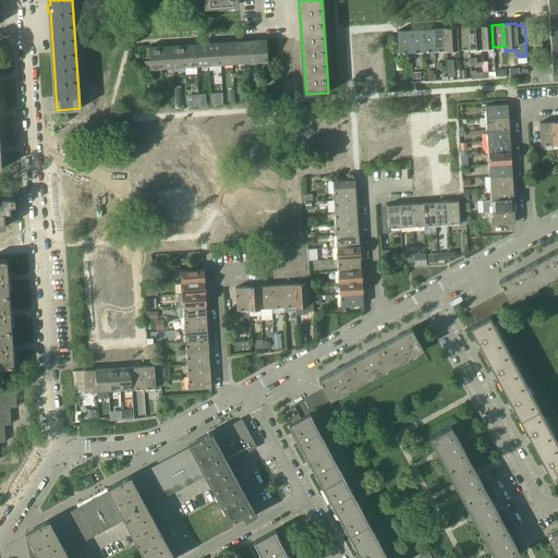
[(480,25),(468,26),(470,49),(481,48),(480,25)]
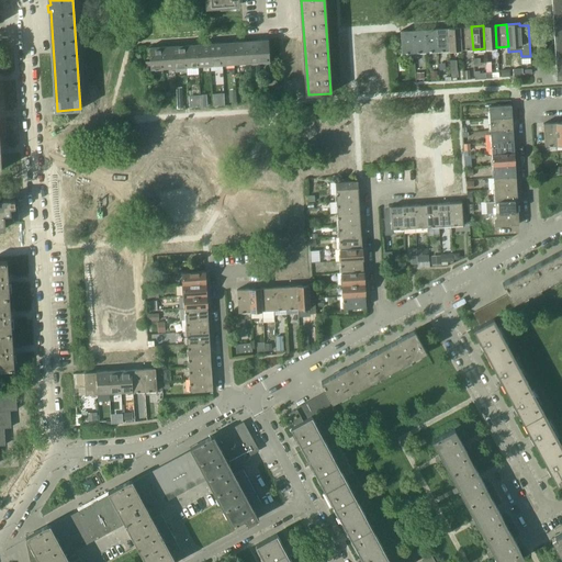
[(495,25),(483,25),(484,48),(496,47),(495,25)]
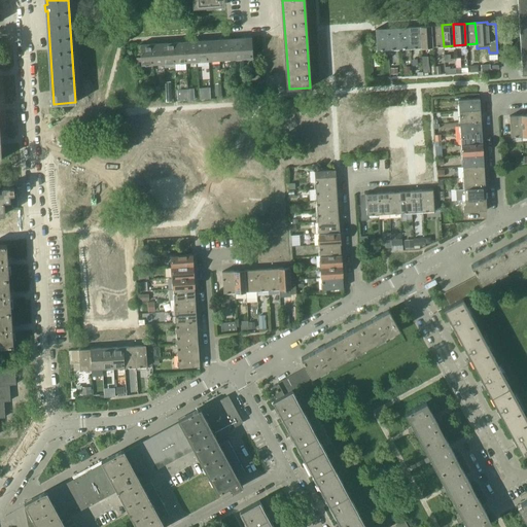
[(442,25),(430,26),(431,46),(444,46),(442,25)]
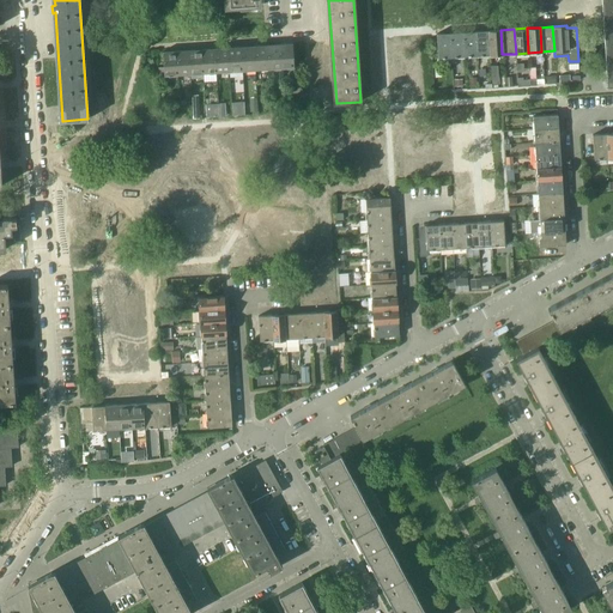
[(501,30),(487,31),(489,55),(502,54),(501,30)]
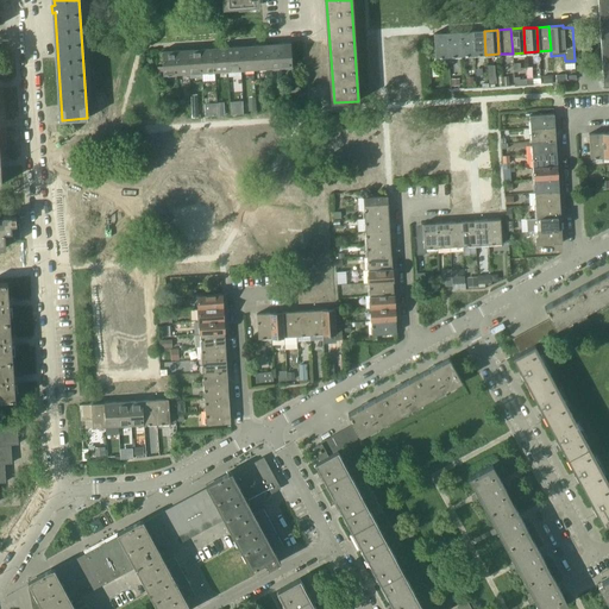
[(472,31),(459,32),(460,56),(473,56),(472,31)]
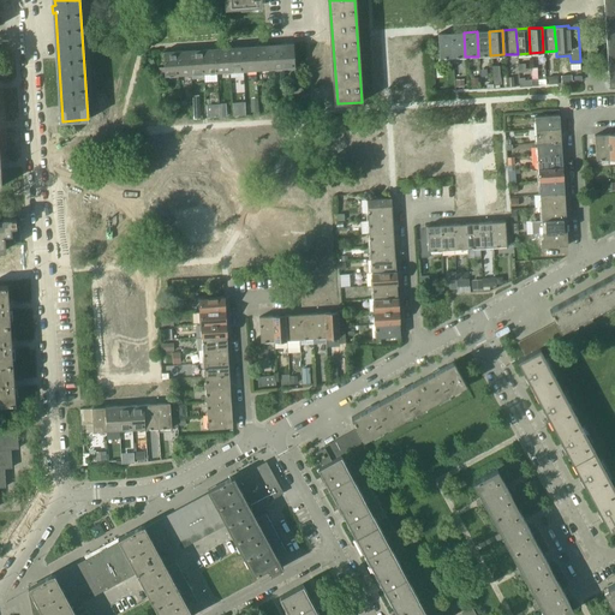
[(489,31),(477,31),(478,57),(490,55),(489,31)]
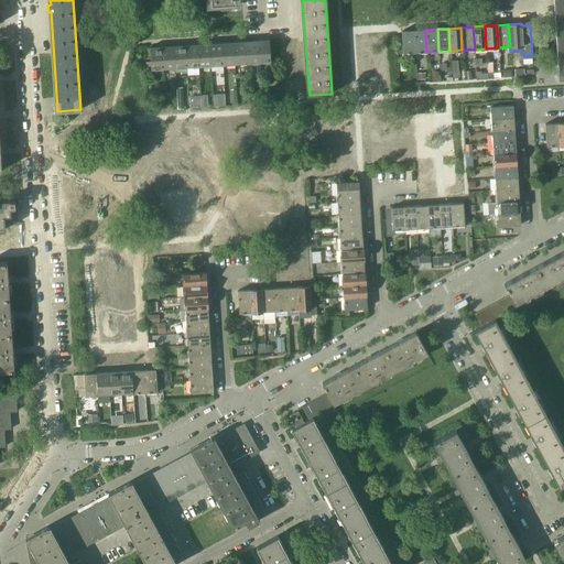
[(425,30),(413,31),(414,53),(426,52),(425,30)]
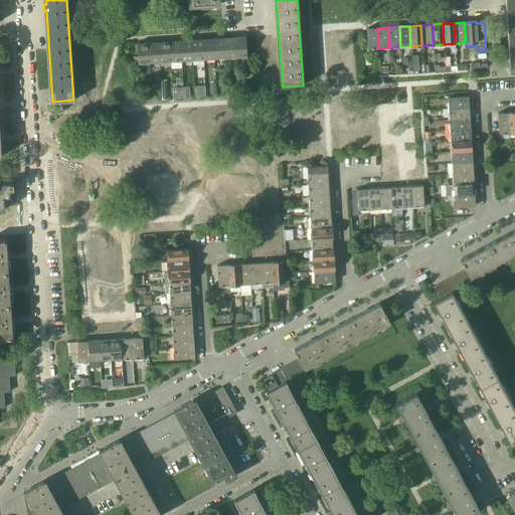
[(377,28),(366,28),(368,49),(378,48),(377,28)]
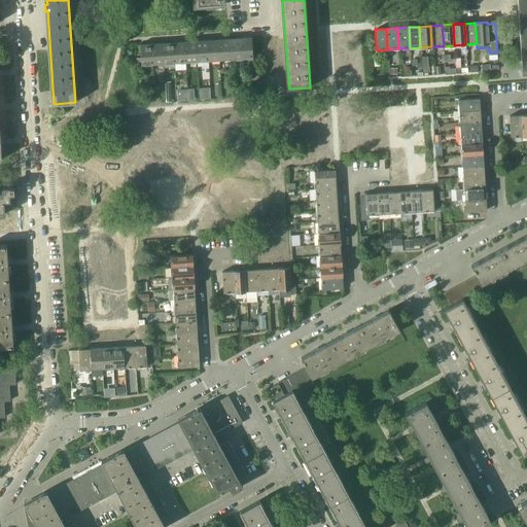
[(251,37),(240,38),(242,59),(253,59),(251,37)]
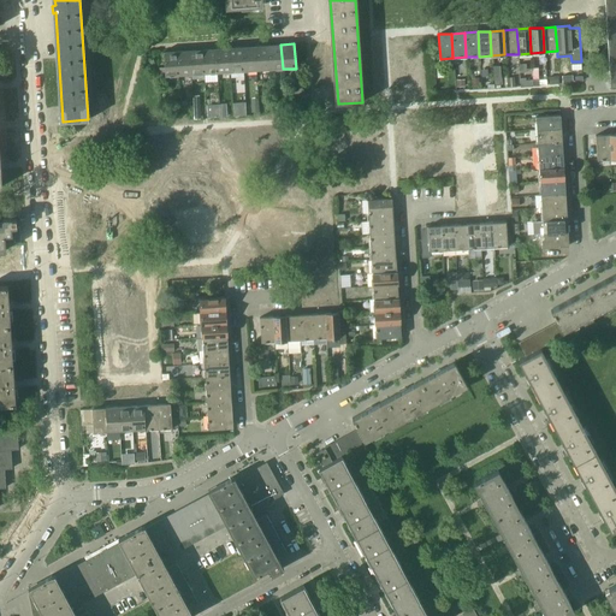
[(268,45),(255,46),(256,71),(270,70),(268,45)]
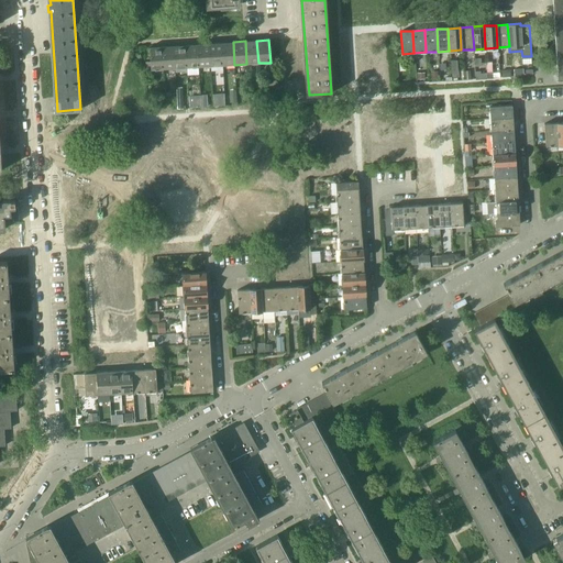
[(256,41),(245,41),(246,64),(258,63),(256,41)]
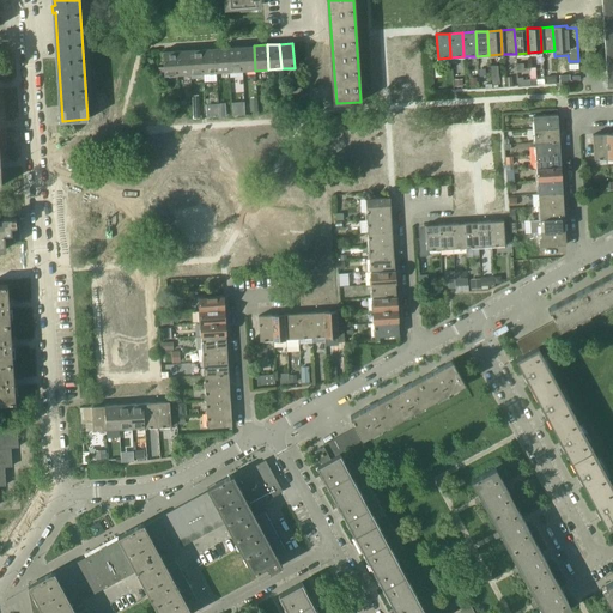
[(254,46),(241,47),(243,71),(255,71),(254,46)]
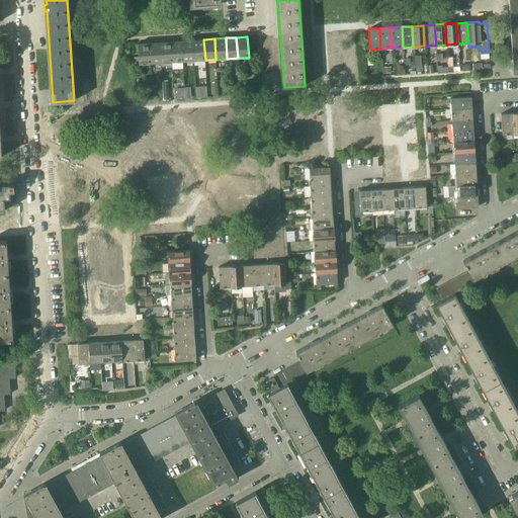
[(203,39),(192,40),(193,61),(205,60),(203,39)]
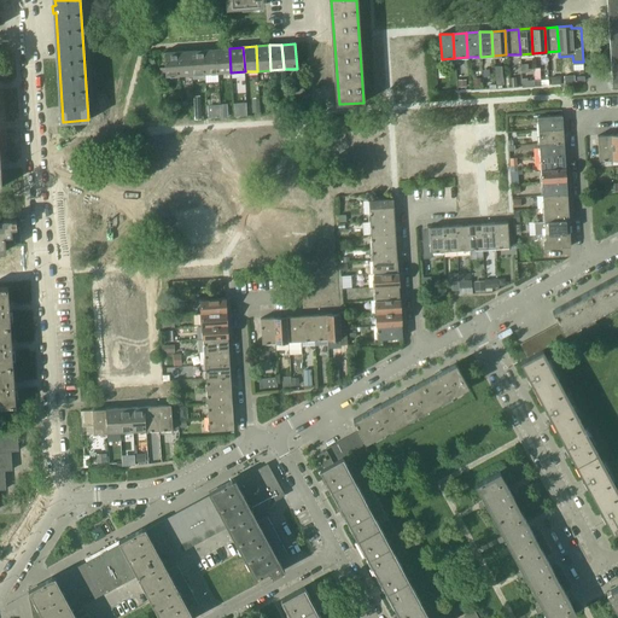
[(216,48),(204,50),(205,74),(217,74),(216,48)]
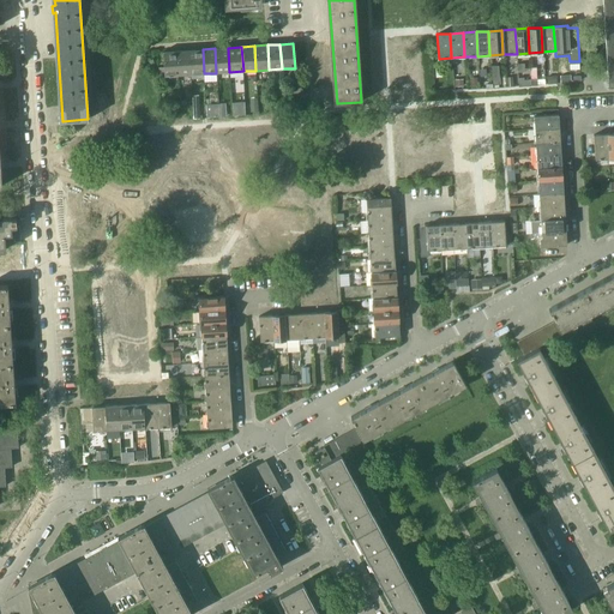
[(228,48),(215,48),(216,73),(229,72),(228,48)]
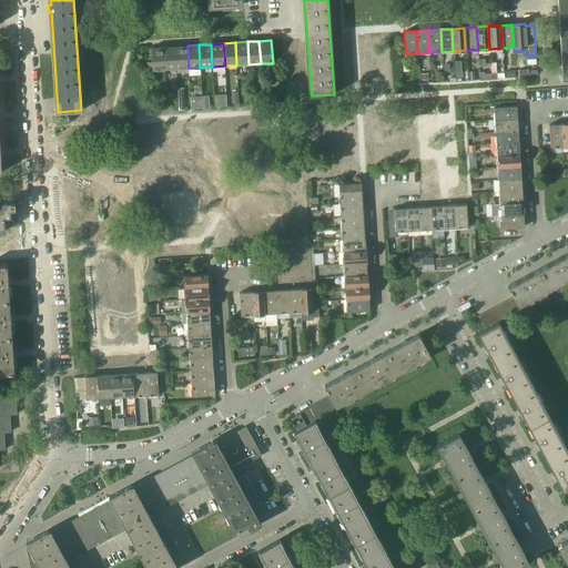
[(188,46),(175,47),(176,69),(189,68),(188,46)]
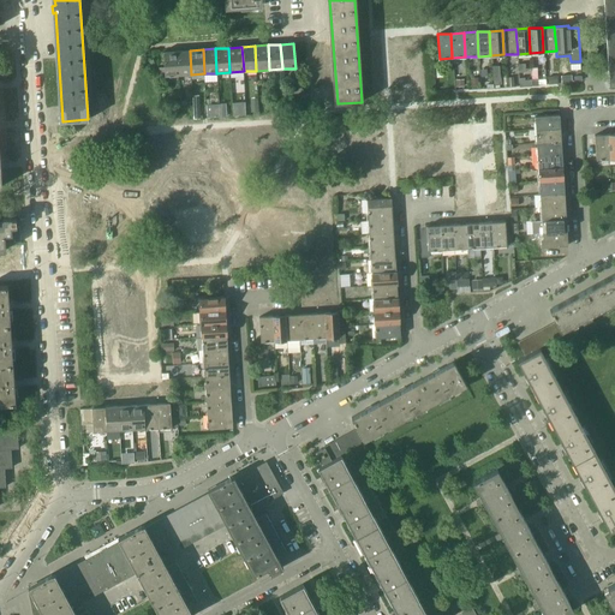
[(178,76),(177,51),(163,52),(165,67),(159,69),(159,77),(165,76),(178,76)]
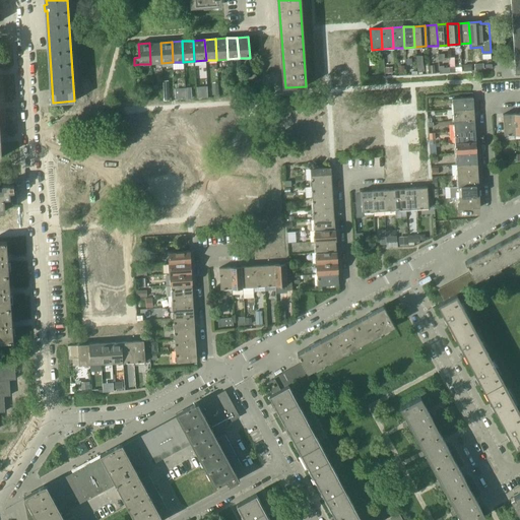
[(160,43),(149,43),(150,64),(161,63),(160,43)]
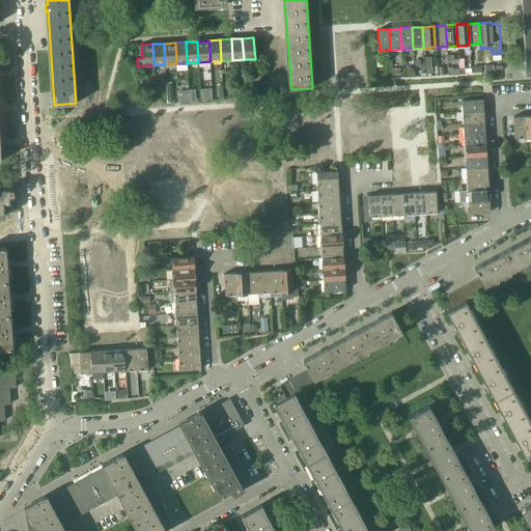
[(481,64),(482,72),(494,71),(494,63),(484,63),(484,64),(481,64)]
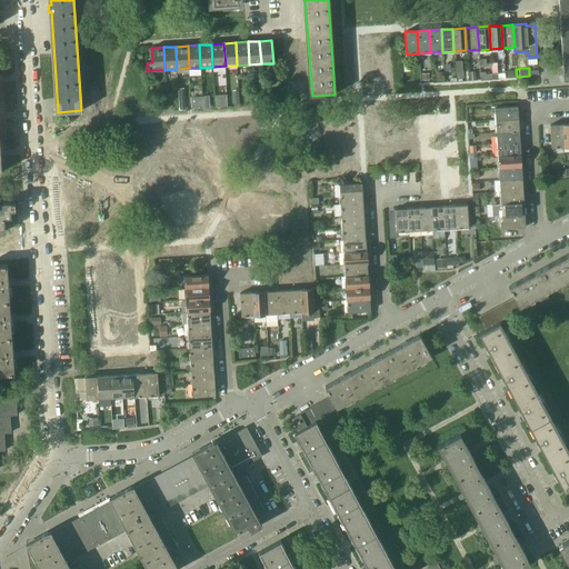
[(517,107),(495,108),(495,120),(518,119),(517,107)]
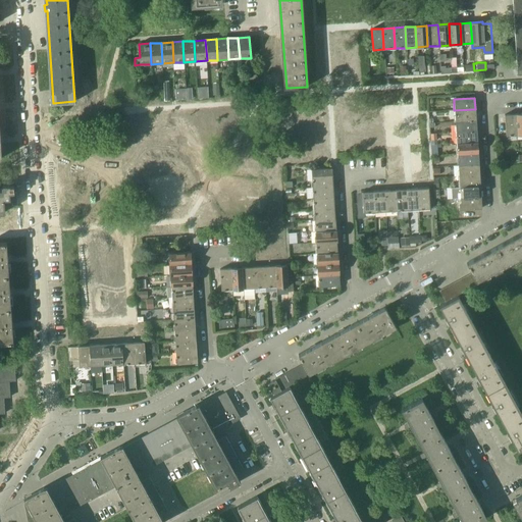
[(475,109),(454,110),(455,121),(475,119),(475,109)]
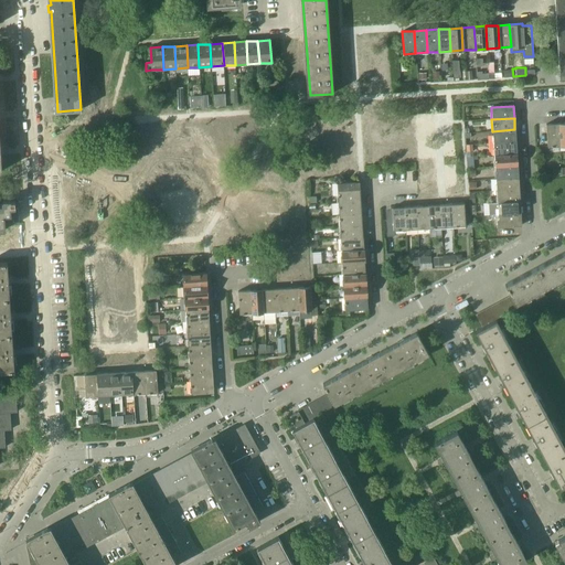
[(557,124),(545,125),(547,147),(558,146),(557,124)]
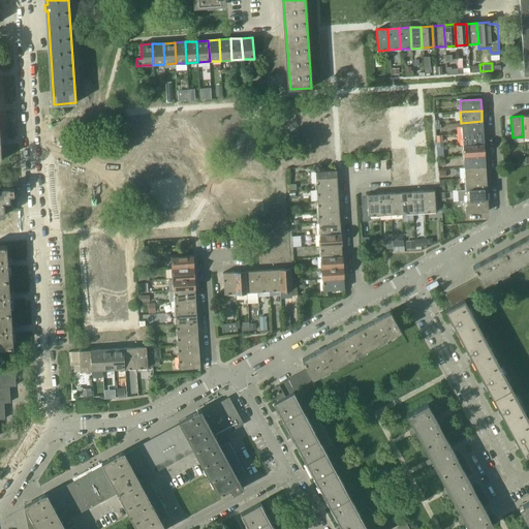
[(481,121),(461,123),(462,133),(483,132),(481,121)]
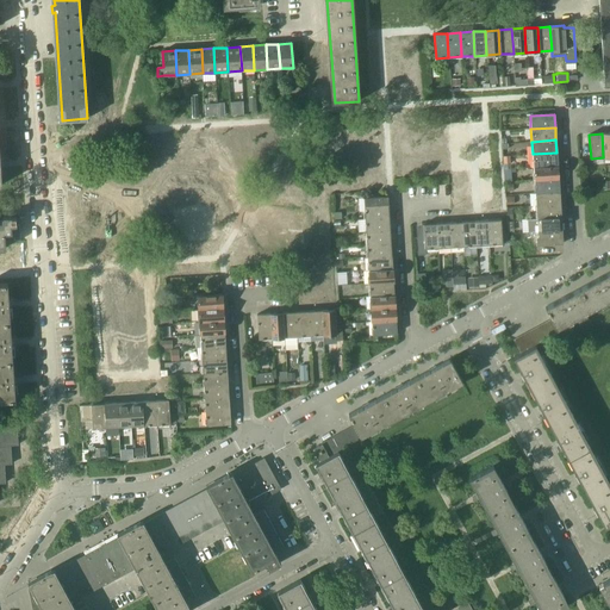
[(556,153),(533,154),(533,167),(558,166),(556,153)]
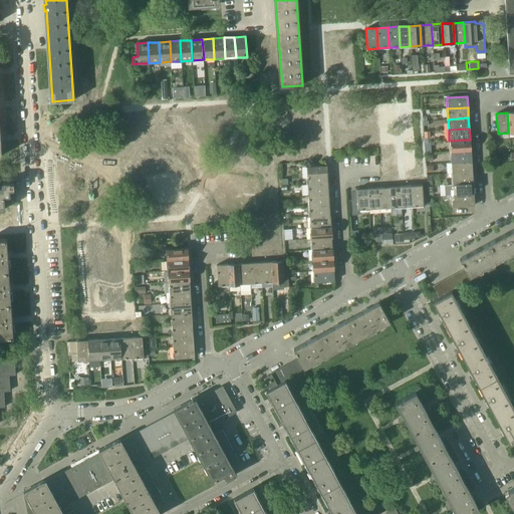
[(470,140),(449,141),(450,152),(471,150),(470,140)]
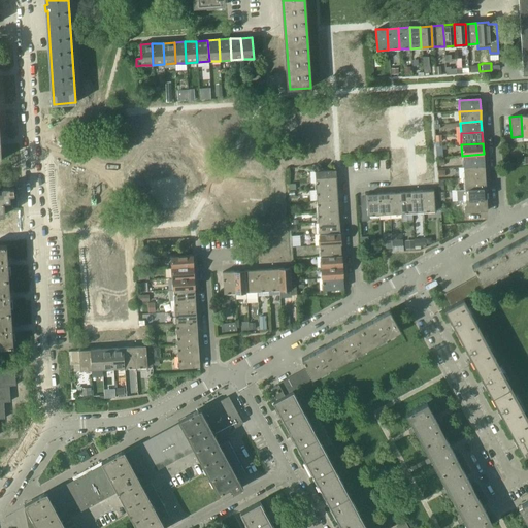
[(484,154),(462,156),(463,167),(484,166),(484,154)]
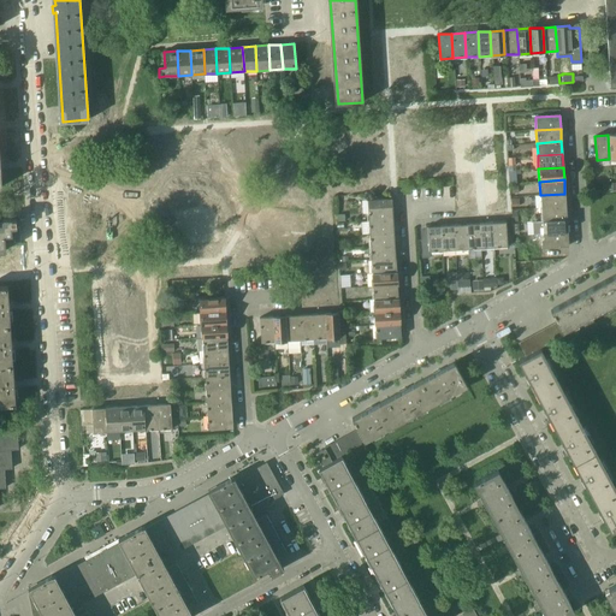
[(564,194),(540,195),(542,208),(566,206),(564,194)]
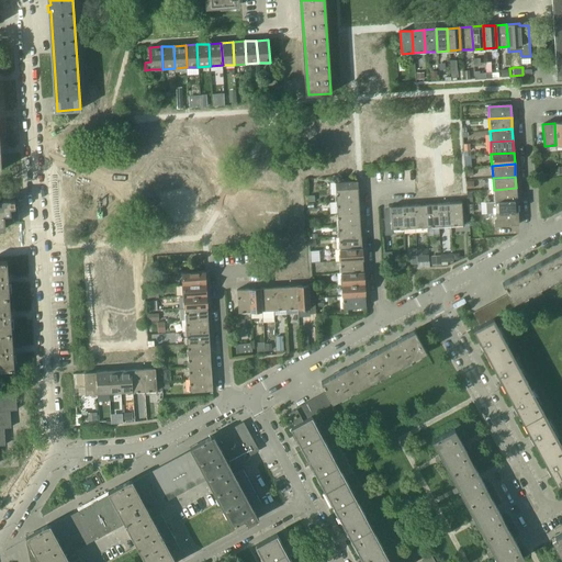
[(357,181),(333,182),(334,194),(336,193),(336,202),(358,200),(357,181)]
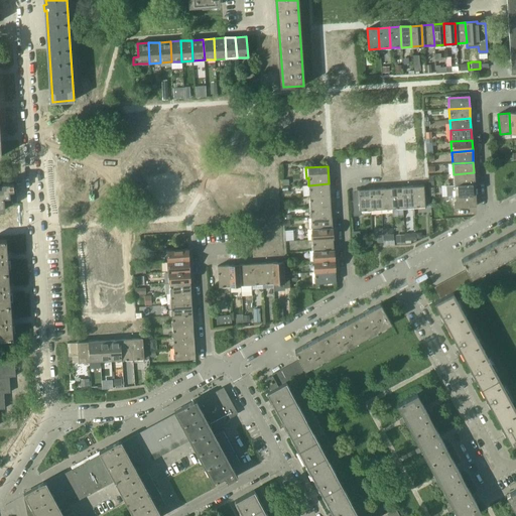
[(474,172),(454,174),(454,184),(475,183),(474,172)]
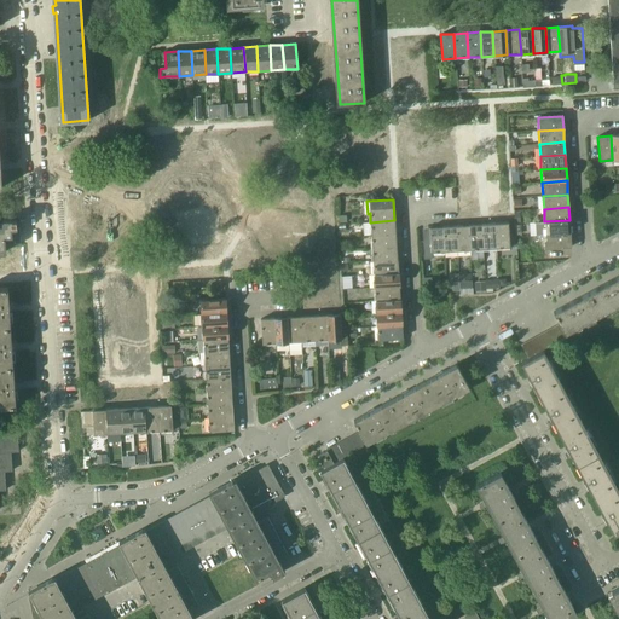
[(4,227),(0,227),(0,252),(5,252),(5,242),(15,241),(15,237),(17,237),(17,227),(16,220),(3,221),(4,227)]
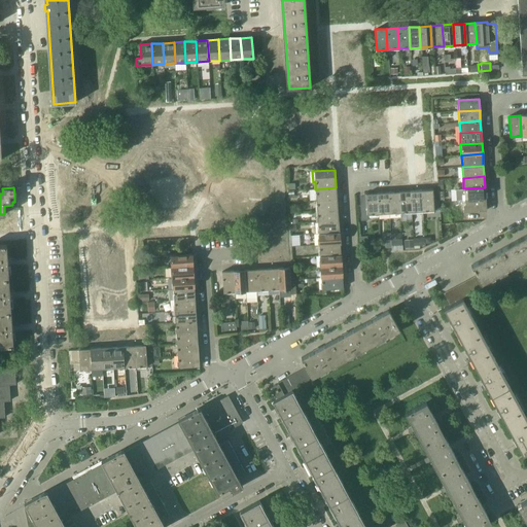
[(336,187),(315,189),(316,200),(337,199),(336,187)]
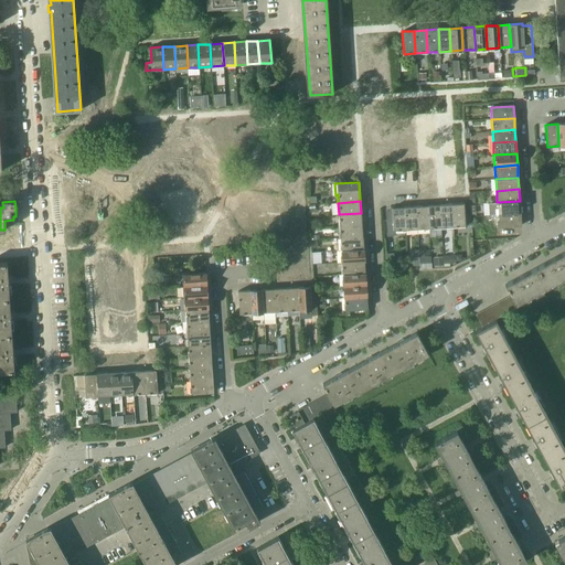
[(520,201),(497,202),(498,214),(520,213),(520,201)]
